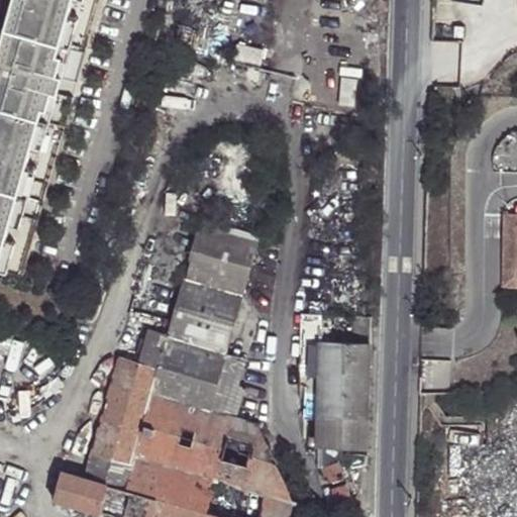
[(10,0),(0,39),(0,266),(20,272),(72,88),(96,0),(10,0)]
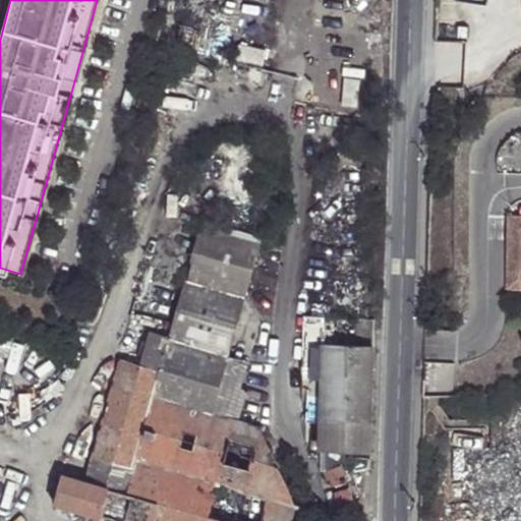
[(435,20),(433,57),(453,57),(455,20),(435,20)]
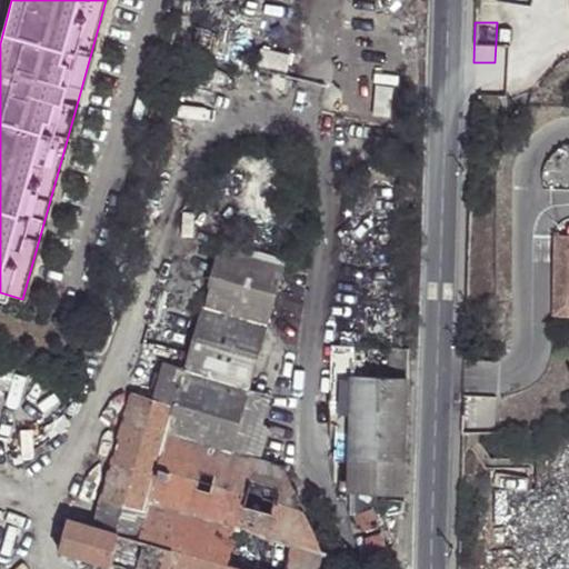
[(568,230),(552,230),(551,312),(568,312),(568,230)]
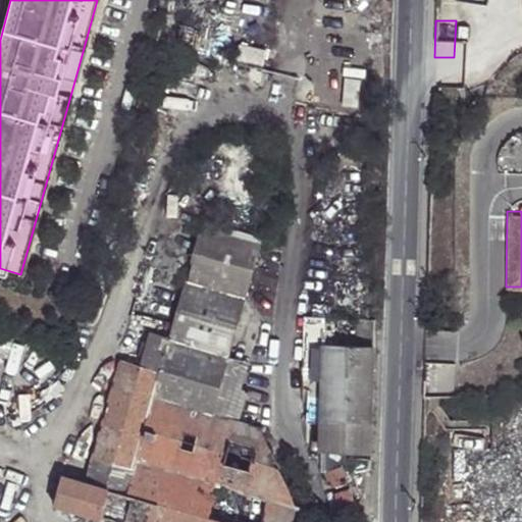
[(212,416),(237,328),(260,238),(204,221),(170,341),(151,334),(142,367),(122,361),(87,483),(63,477),(54,506),(102,520),(109,521),(299,521),(294,502),(262,430),(247,426),(212,416)]
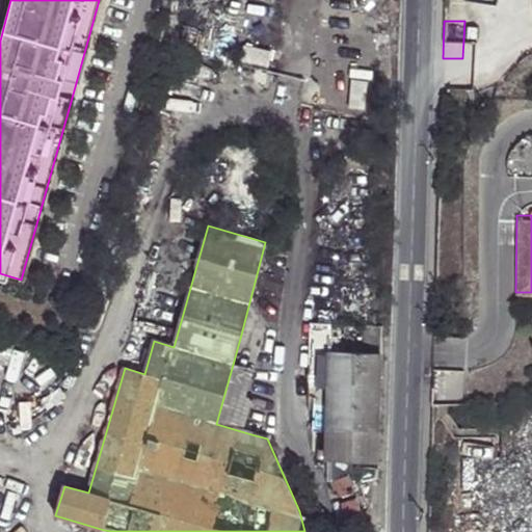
[(315,322),(315,323),(314,349),(330,350),(330,321),(315,322)]
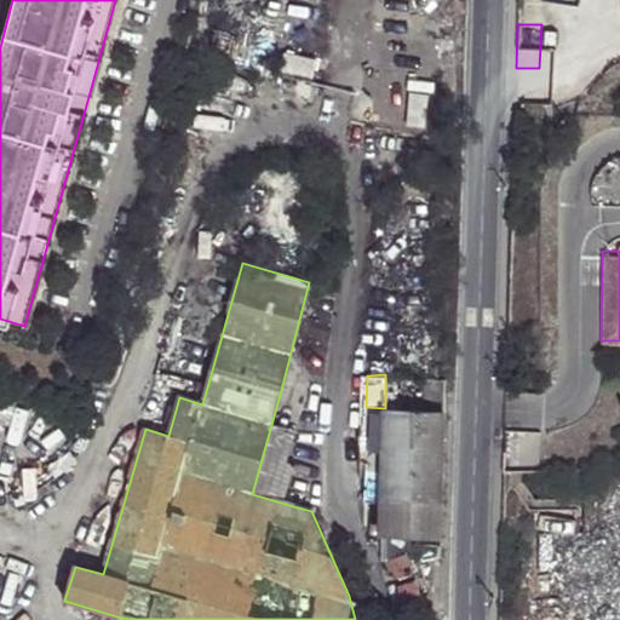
[(423,409),(445,409),(446,379),(424,379),(423,409)]
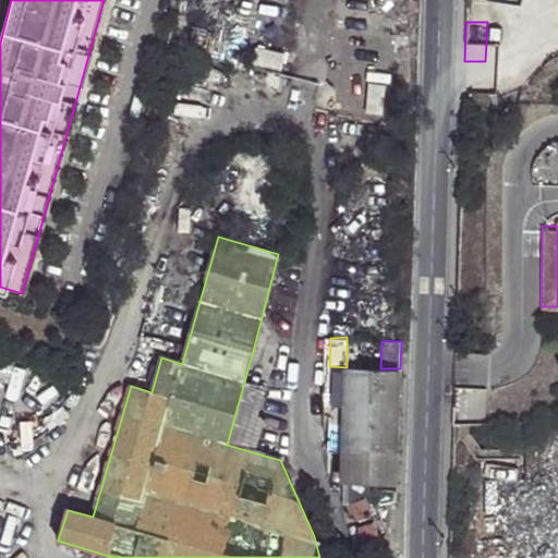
[(281,359),(253,351),(227,445),(264,456),(280,391),(274,389),(281,359)]
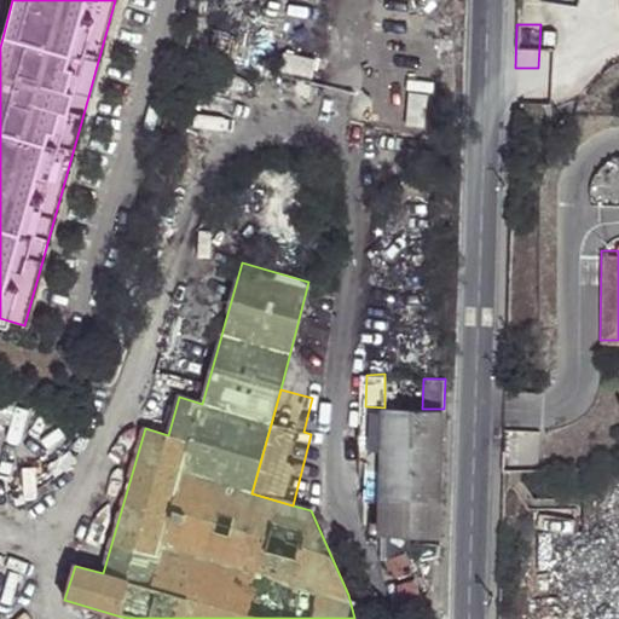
[(381,533),(440,536),(444,409),(422,409),(385,409),(381,533)]
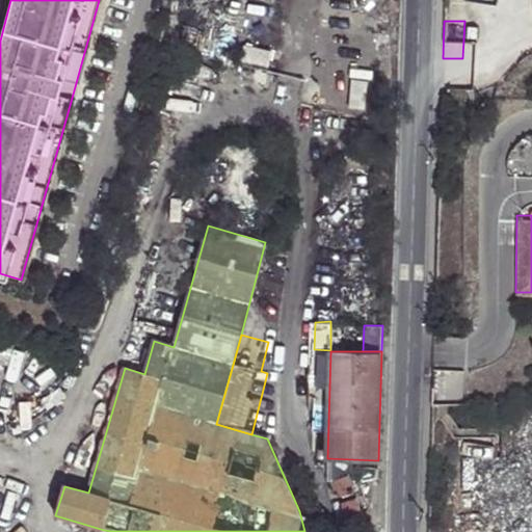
[(346,475),(335,480),(341,497),(354,490),(348,475),(346,475)]
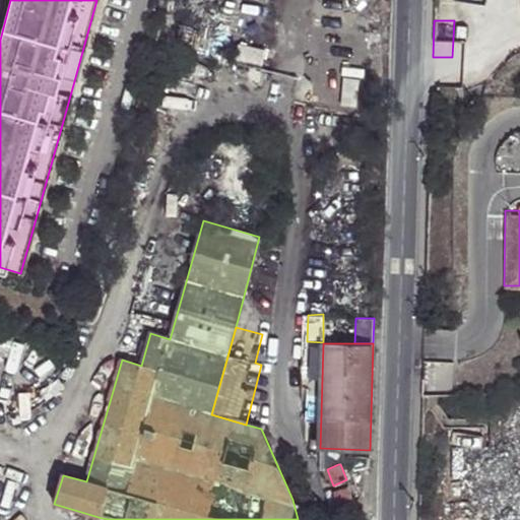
[(354,503),(348,485),(334,491),(342,515),(354,510),(351,503),(354,503)]
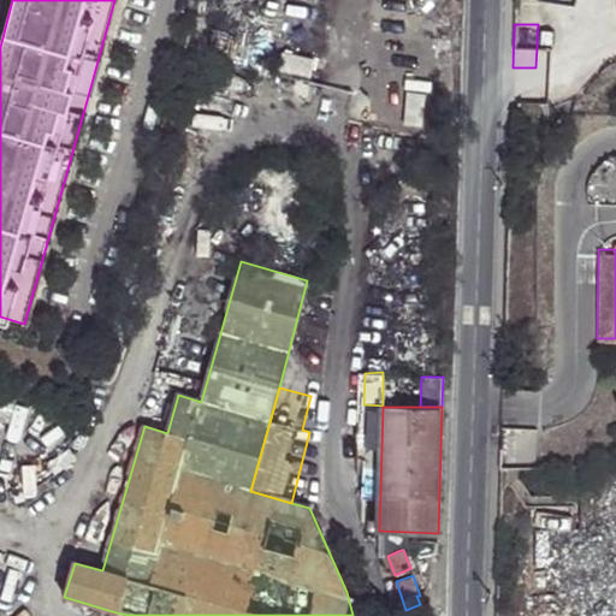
All buildings are outlined.
